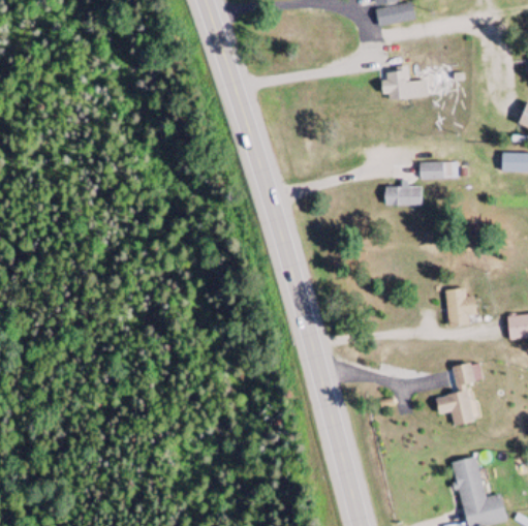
[(414,19),(411,3),(376,10),(379,26),(414,19)]
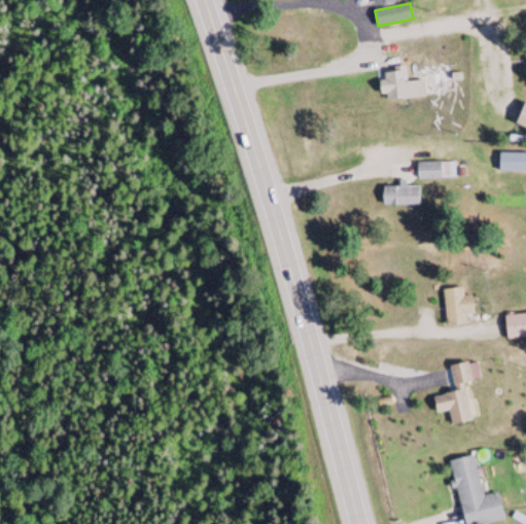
[(387,99),(426,96),(425,79),(407,80),(406,67),(384,69),(385,83),(379,83),(380,93),(387,93),(387,99)]
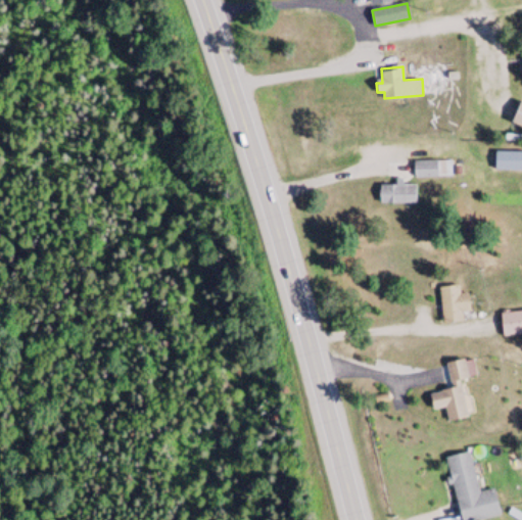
[(521,103),(519,102),(512,125),(521,127),(521,103)]
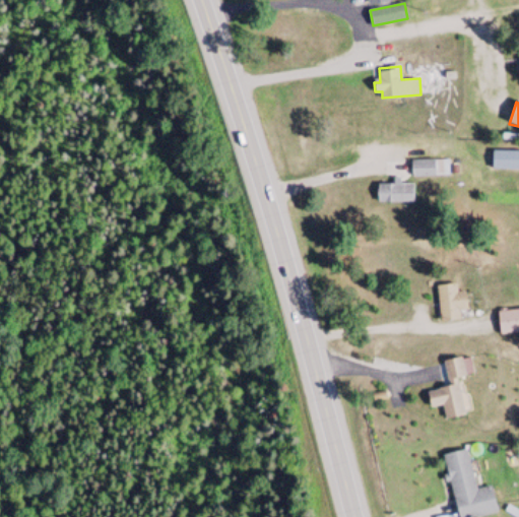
[(494,169),(518,168),(518,148),(494,149),(494,169)]
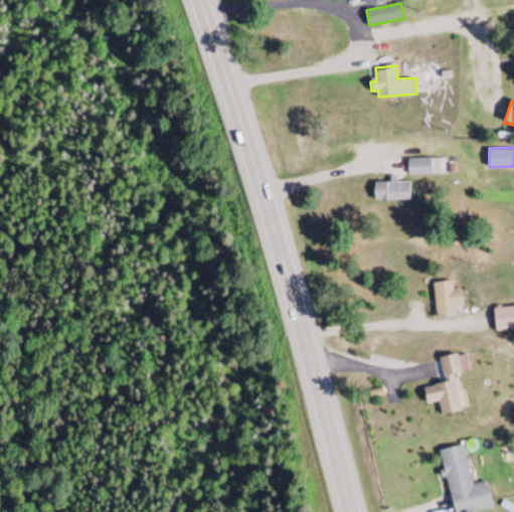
[(447,173),(447,158),(408,158),(408,173),(447,173)]
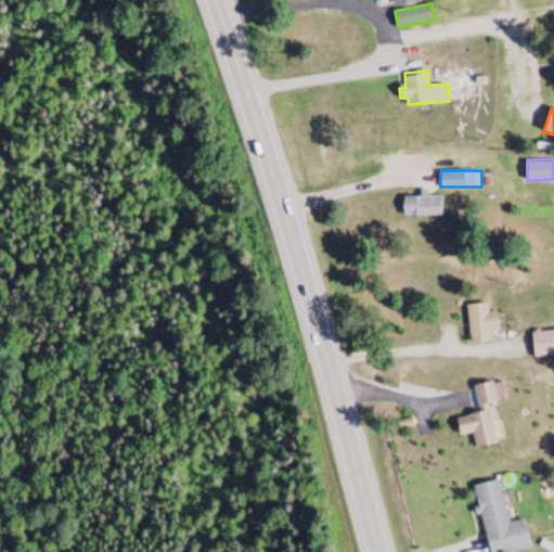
[(443,215),(443,194),(422,194),(422,195),(403,195),(403,215),(443,215)]
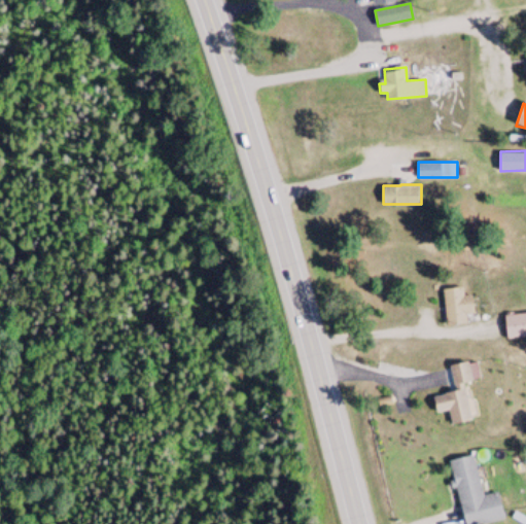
[(464,295),(464,287),(444,288),(447,325),(468,324),(468,315),(475,314),(472,294),(464,295)]
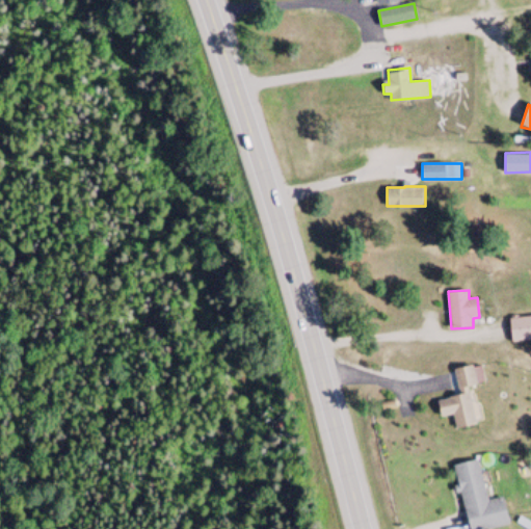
[(530,316),(510,317),(511,340),(530,339),(530,316)]
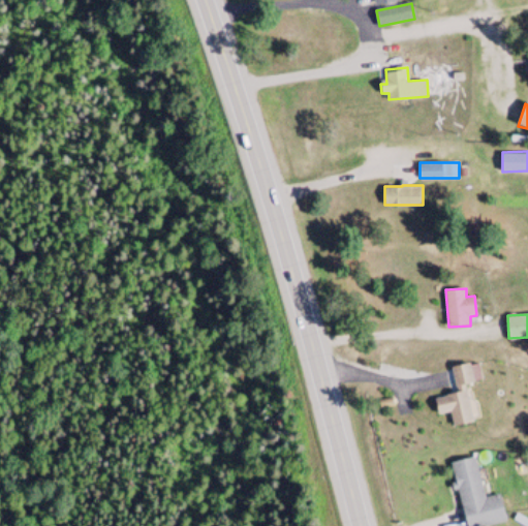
[(453,367),(458,393),(435,398),(439,414),(452,411),(454,426),(473,422),(465,383),(474,381),(470,363),(453,367)]
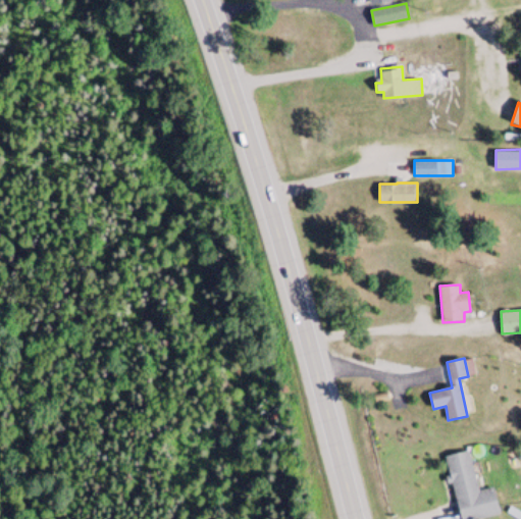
[(460,518),(476,518),(500,514),(493,487),(478,490),(470,451),(447,456),(460,518)]
